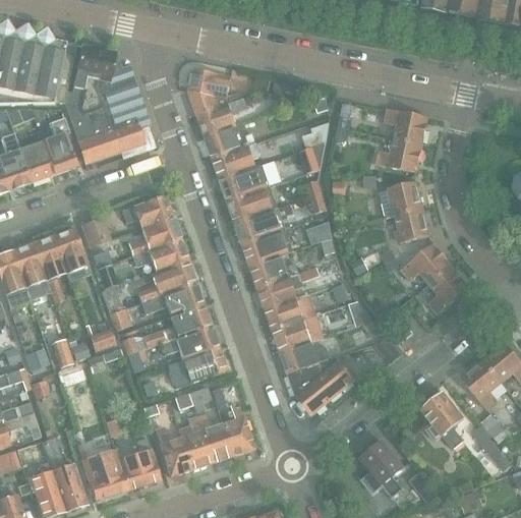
[(424,0),(423,6),(449,11),(451,0),(424,0)]
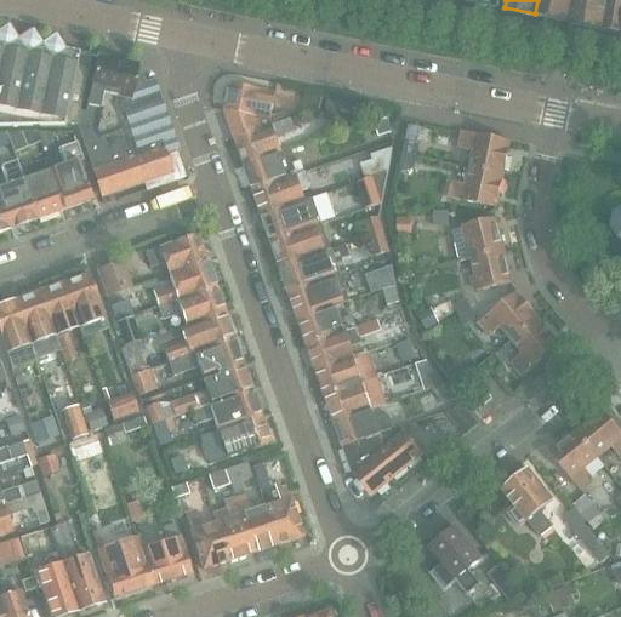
[(537,0),(535,13),(568,20),(571,0),(537,0)]
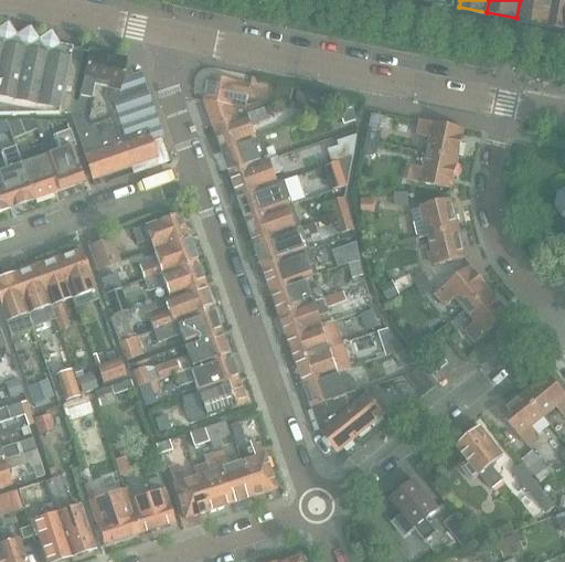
[(520,0),(516,18),(548,24),(553,0),(520,0)]
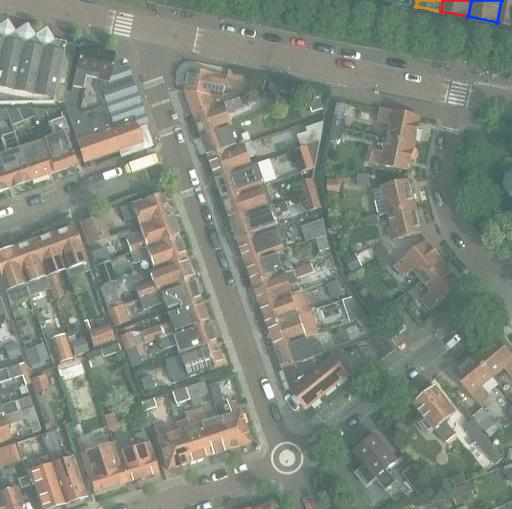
[(501,0),(497,22),(511,24),(511,0),(501,0)]
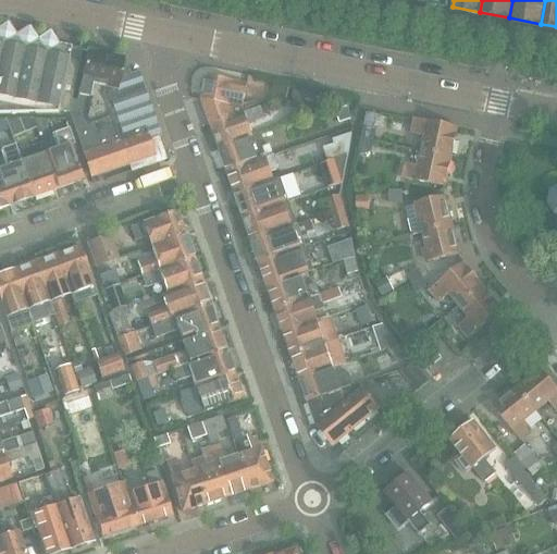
[(0,111),(69,110),(71,97),(82,47),(59,42),(46,51),(37,38),(24,47),(16,34),(2,41),(0,37),(0,111)]
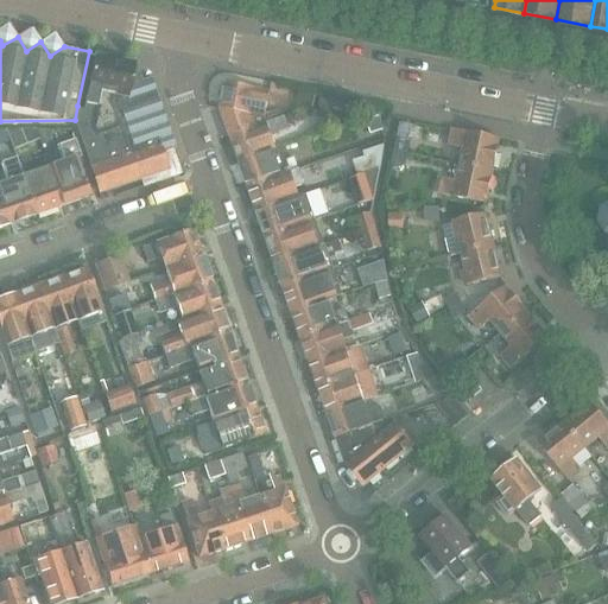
[(96,51),(84,103),(97,107),(101,93),(107,94),(128,99),(132,83),(141,80),(135,59),(96,51)]
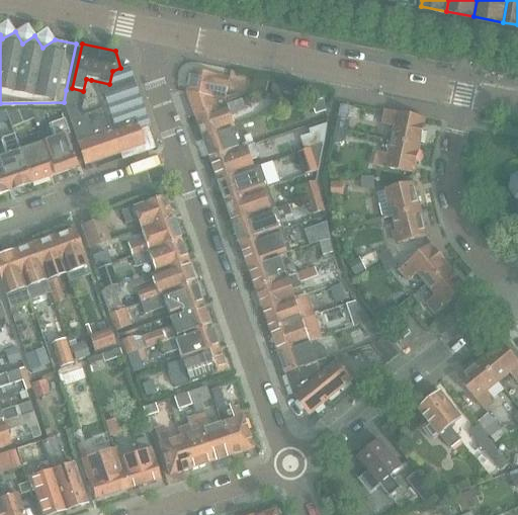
[(72,91),(66,90),(64,102),(77,139),(108,129),(109,132),(140,121),(120,68),(112,71),(109,84),(91,80),(101,109),(81,116),(79,110),(83,91),(72,88),(72,91)]
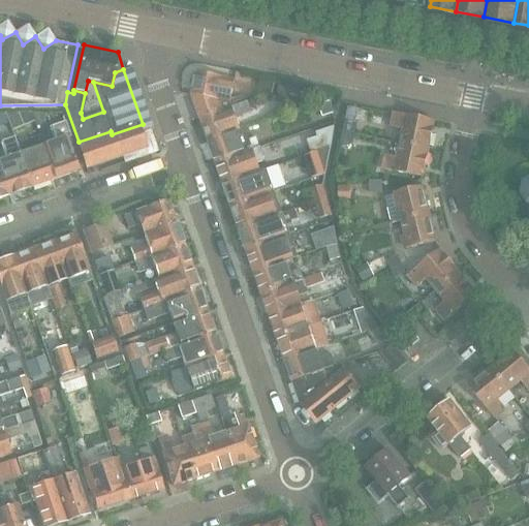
[(196,69),(192,91),(192,92),(217,96),(221,109),(248,99),(248,97),(245,98),(243,93),(230,97),(235,78),(196,69)]
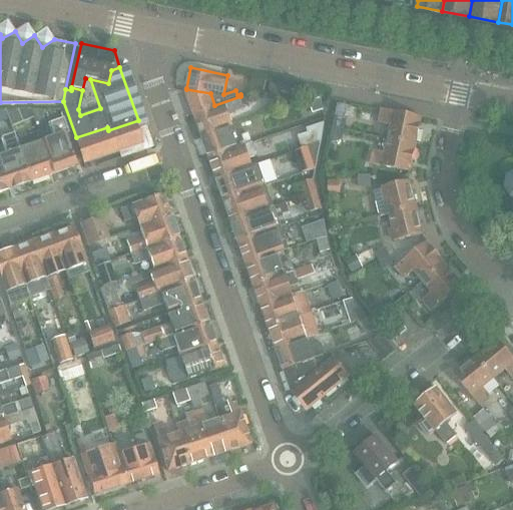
[(252,73),(249,86),(264,88),(266,76),(252,73)]
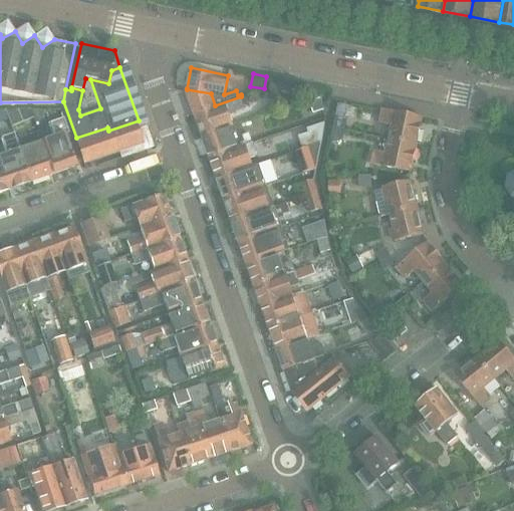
[(270,80),(268,93),(288,97),(291,84),(270,80)]
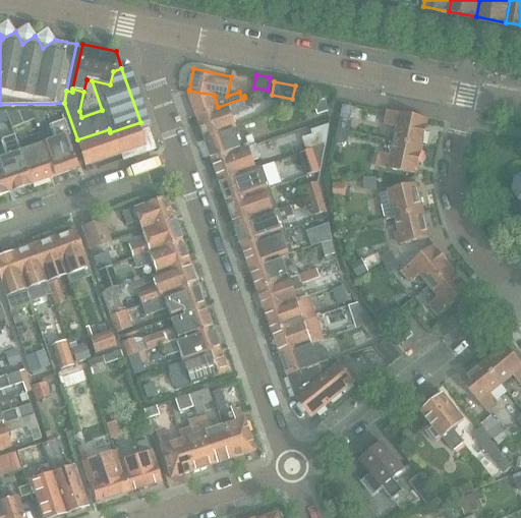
[(189,91),(197,114),(218,107),(214,95),(189,91)]
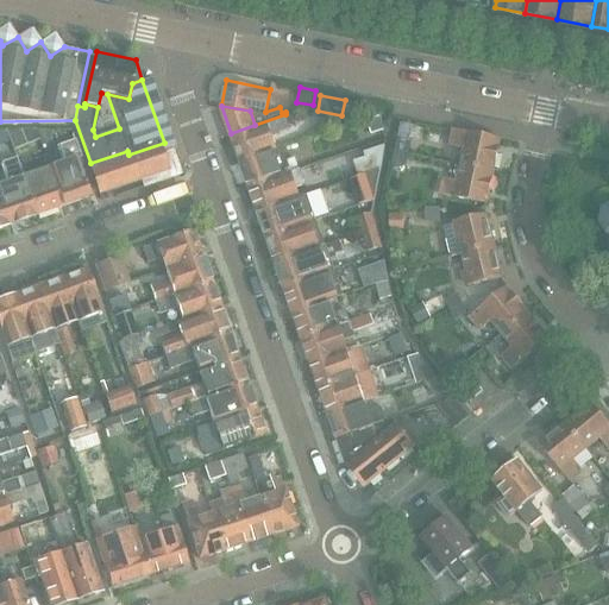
[(371,130),(383,126),(380,113),(366,117),(371,130)]
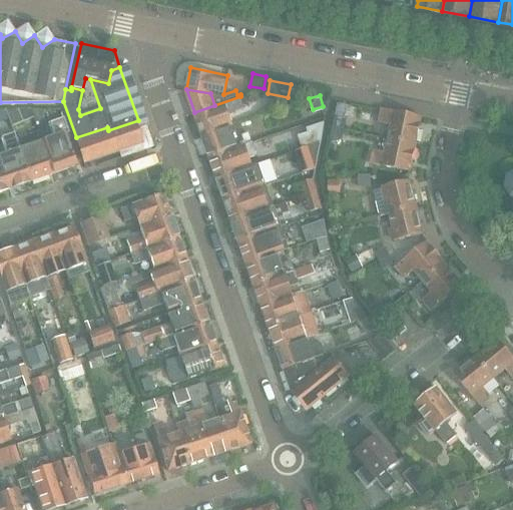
[(194,112),(201,134),(237,121),(236,119),(232,121),(229,110),(243,105),(240,96),(214,105),(194,112)]
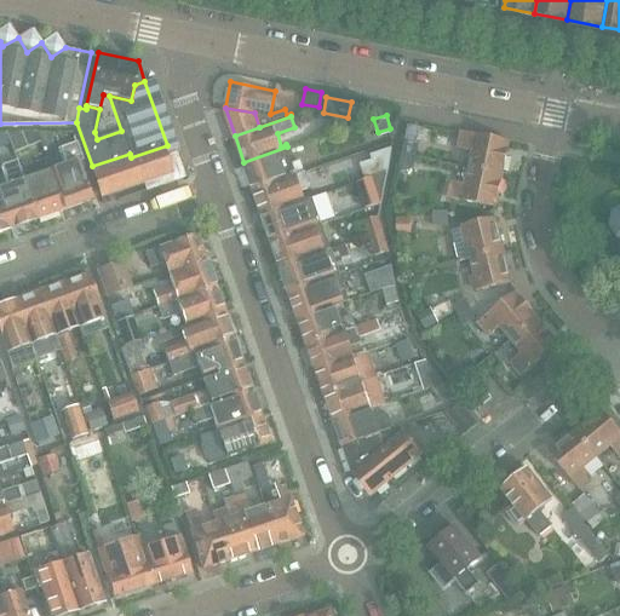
[(42,145),(38,128),(5,130),(13,150),(40,139),(42,145)]
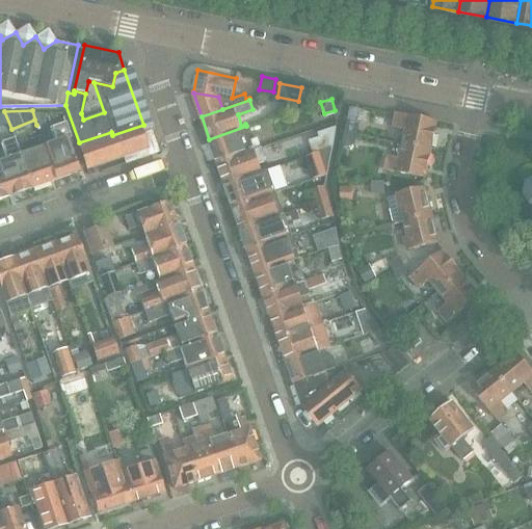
[(32,110),(36,125),(45,122),(41,110),(32,110)]
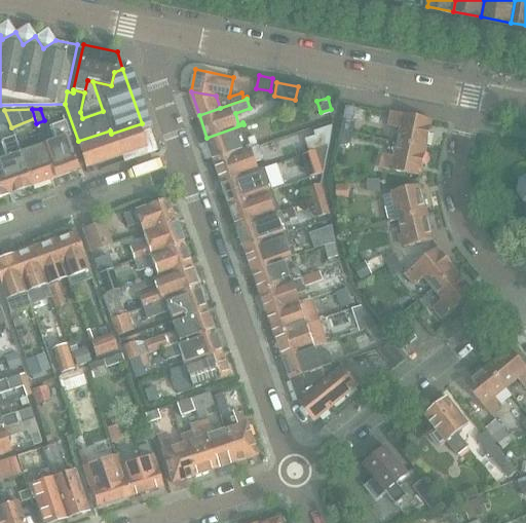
[(399,140),(426,146),(433,118),(392,110),(389,122),(402,125),(399,140)]
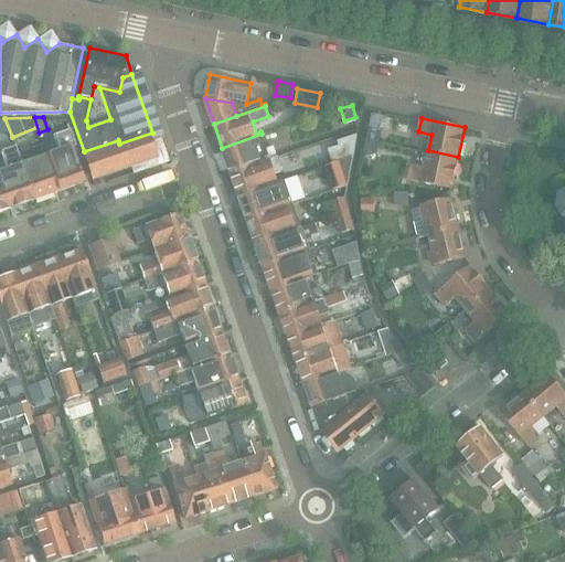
[(46,152),(59,189),(83,180),(71,145),(74,144),(68,127),(53,133),(57,148),(46,152)]
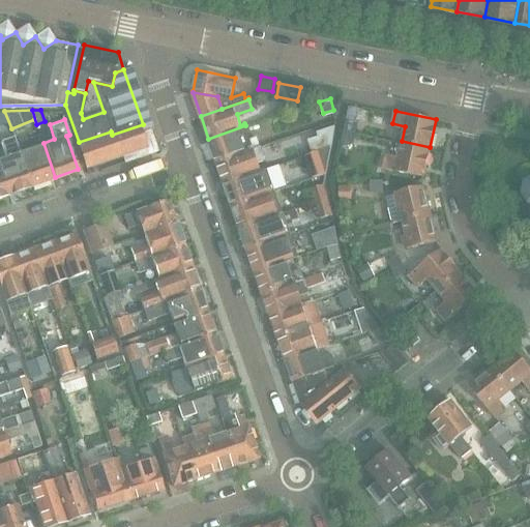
[(354,142),(358,121),(346,119),(342,139),(354,142)]
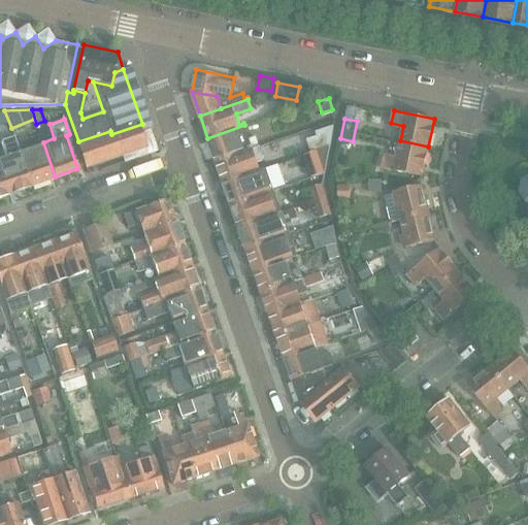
[(87,165),(147,143),(149,143),(142,124),(111,134),(110,131),(78,141),(87,165)]
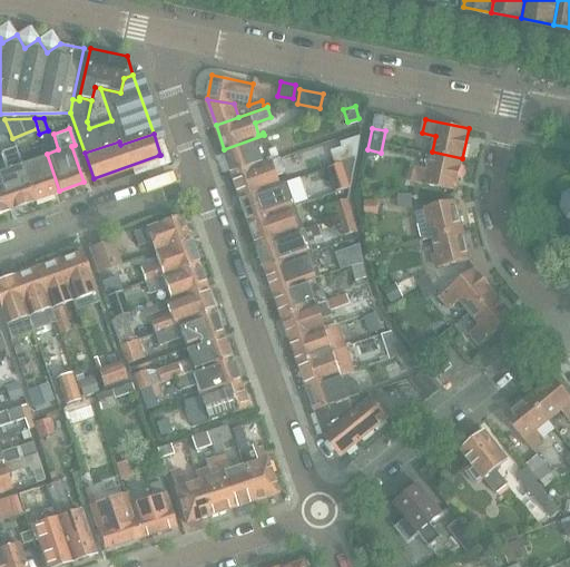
[(357,156),(361,134),(341,140),(343,145),(332,148),(336,163),(357,156)]
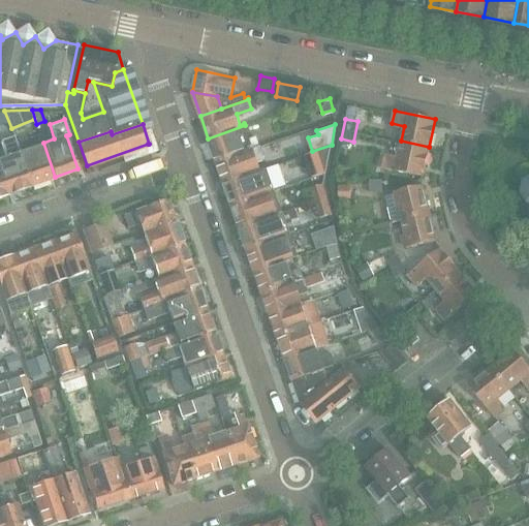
[(208,138),(216,160),(248,149),(248,148),(247,145),(251,143),(245,125),(208,138)]
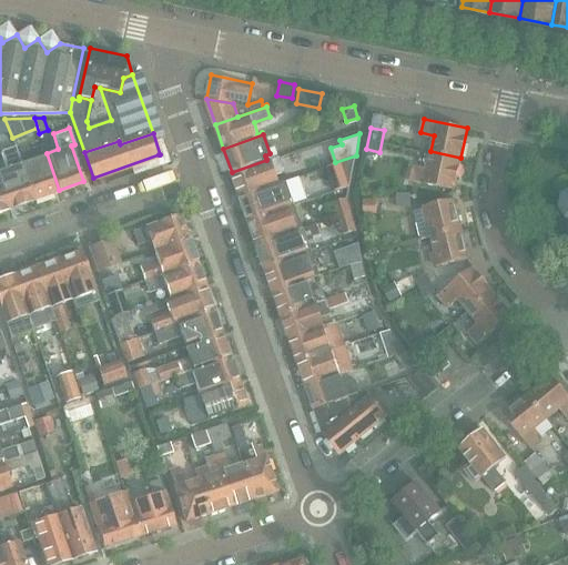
[(42,142),(17,150),(33,198),(59,190),(47,153),(46,153),(42,142)]
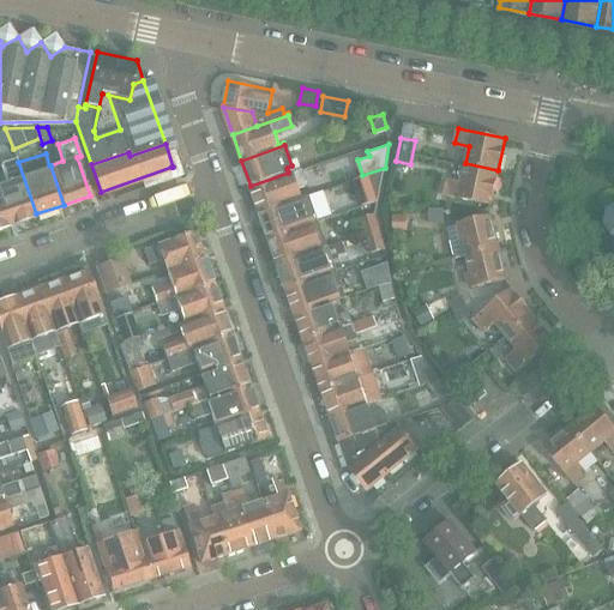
[(0,182),(0,189),(11,223),(36,213),(18,162),(16,156),(0,161),(7,180),(0,182)]
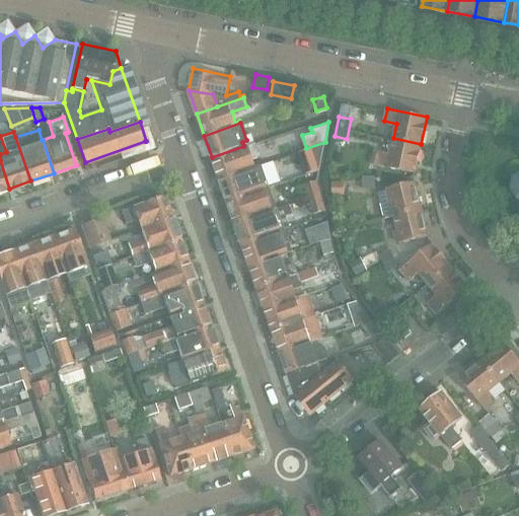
[(421,144),(393,138),(390,153),(378,150),(375,163),(415,171),(421,144)]
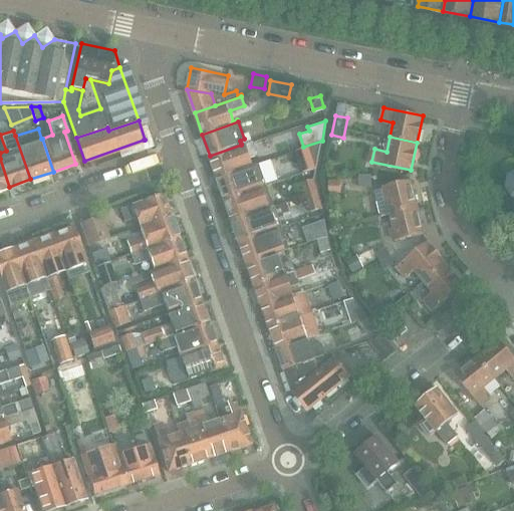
[(210,156),(217,178),(249,167),(248,165),(252,164),(249,156),(257,153),(252,140),(241,144),(241,145),(210,156)]
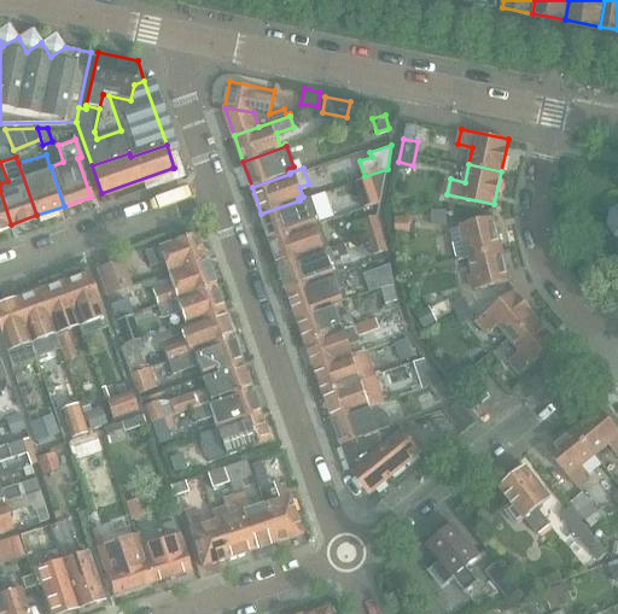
[(365,176),(356,180),(365,205),(380,199),(383,192),(383,191),(388,169),(365,176)]
